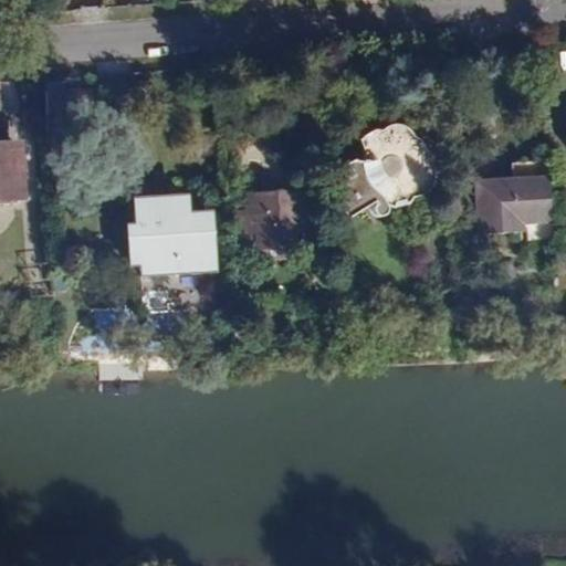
[(79,117),(48,119),(49,140),(80,137),(79,117)]
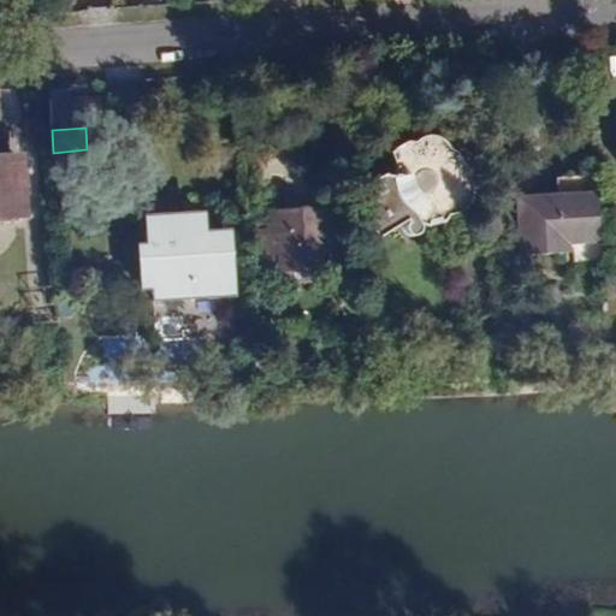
[(368,169),(356,183),(366,190),(366,196),(371,200),(374,197),(377,201),(375,206),(383,214),(381,221),(389,229),(388,234),(400,246),(421,221),(421,230),(425,234),(431,234),(434,230),(436,224),(462,213),(474,185),(465,158),(443,140),(419,137),(398,143),(386,167),(378,166),(368,169)]
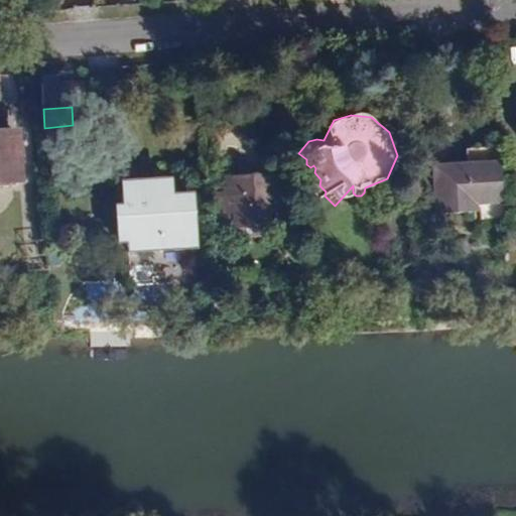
[(23,127),(0,128),(0,184),(28,182),(23,127)]
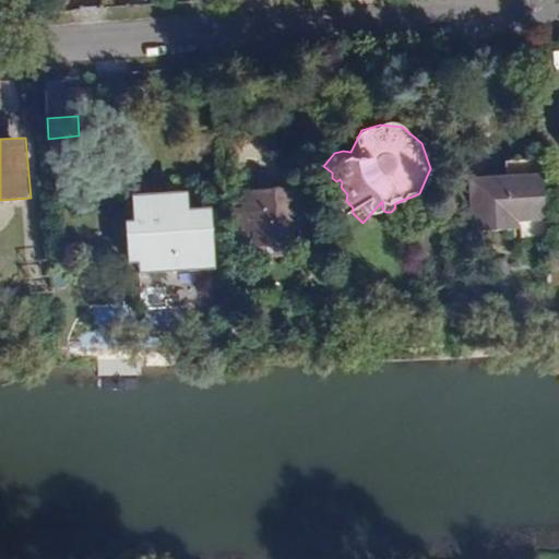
[(544,176),(475,180),(477,230),(518,228),(516,217),(547,216),(544,176)]
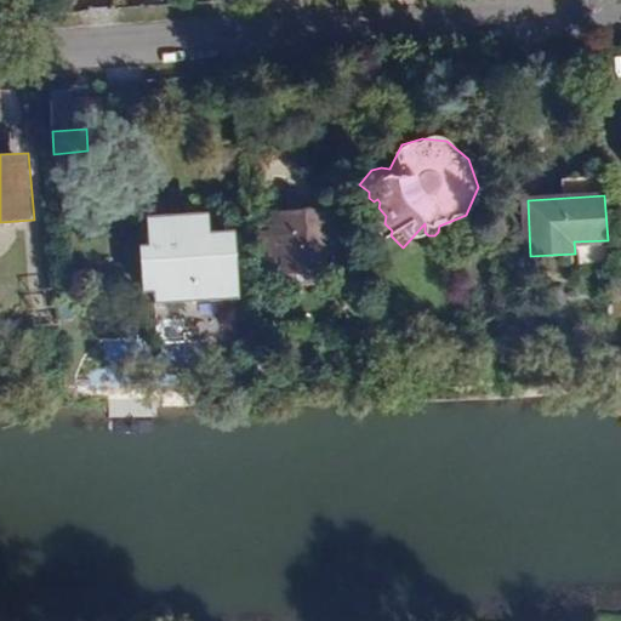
[(334,204),(268,208),(272,273),(296,272),(295,261),(337,258),(334,204)]
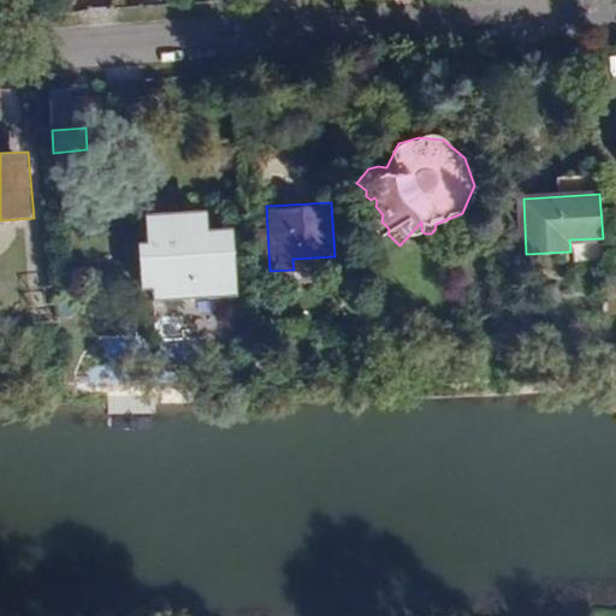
[(207,211),(146,215),(148,243),(138,243),(142,290),(152,290),(153,302),(238,296),(234,230),(208,232),(207,211)]
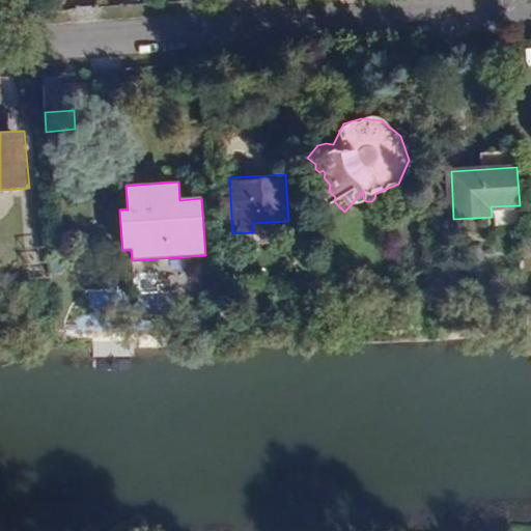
All buildings are outlined.
